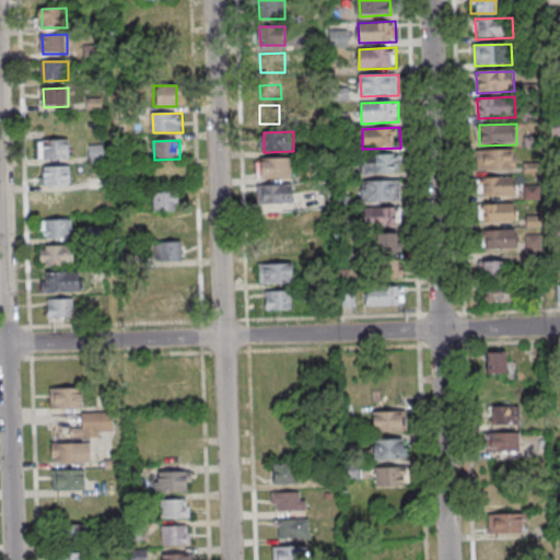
[(45,141),(45,161),(71,160),(71,141),(45,141)]
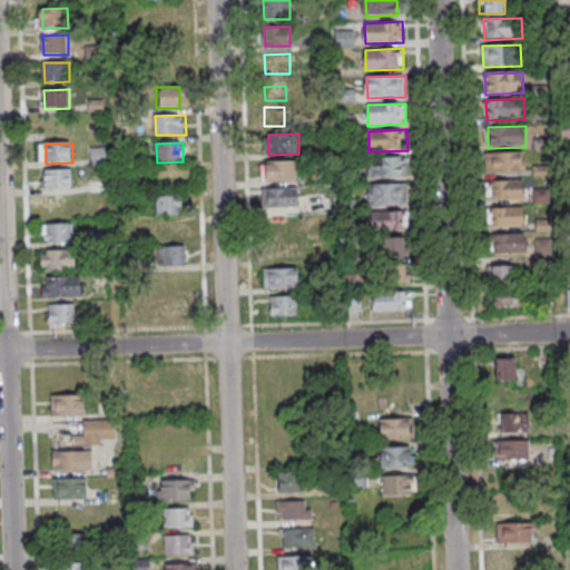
[(91,164),(105,163),(104,147),(90,148),(91,164)]
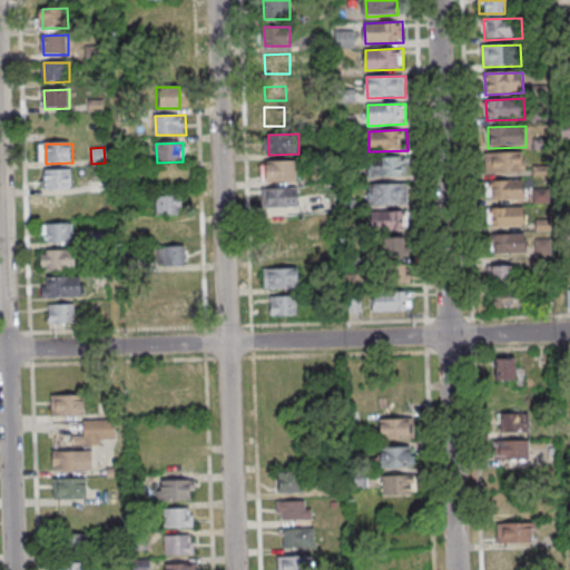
[(488,155),(526,153),(526,174),(488,175),(488,155)]
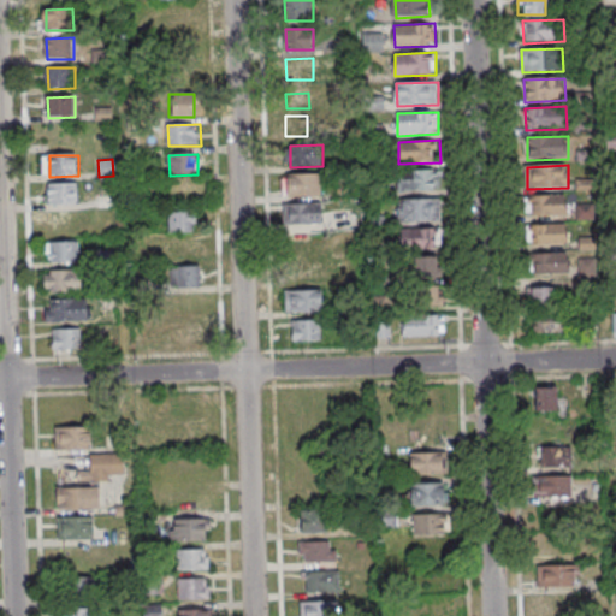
[(400,171),(440,169),(442,191),(401,193),(400,171)]
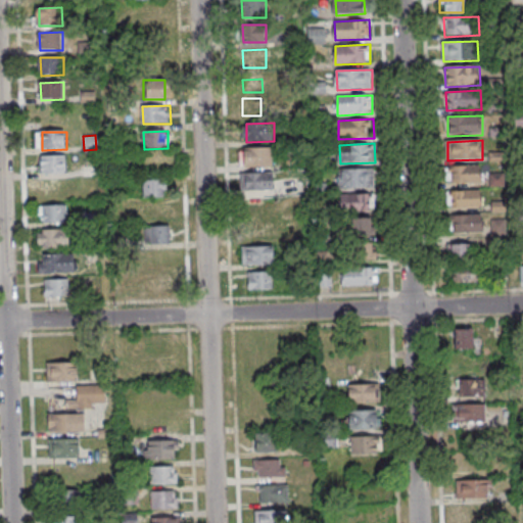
[(245,149),(273,148),(274,165),(246,167),(245,149)]
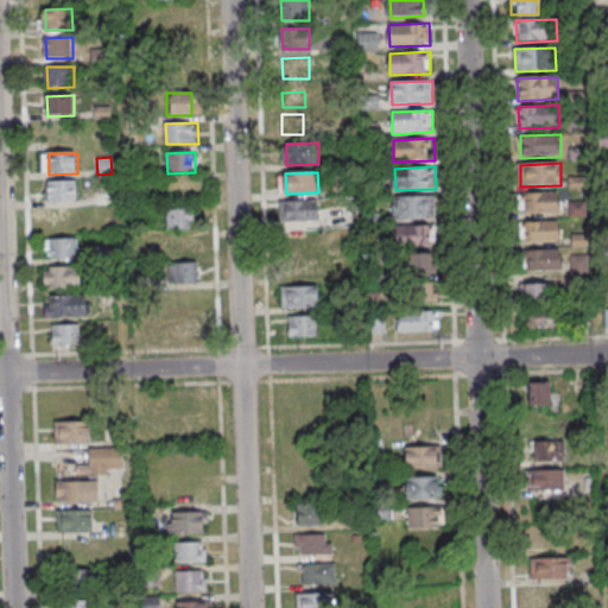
[(49,182),(49,203),(78,202),(77,182),(49,182)]
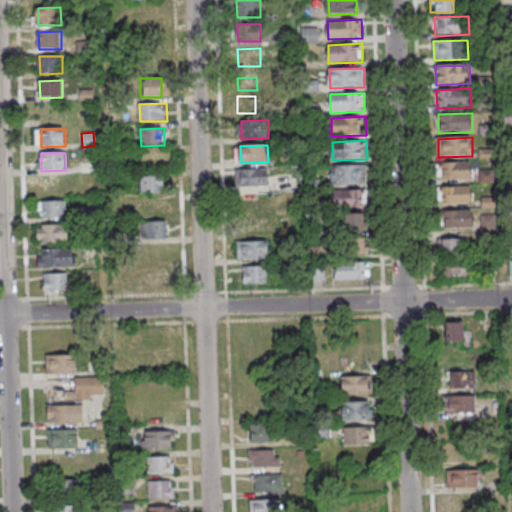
[(94,156),(79,156),(79,173),(94,173),(94,156)]
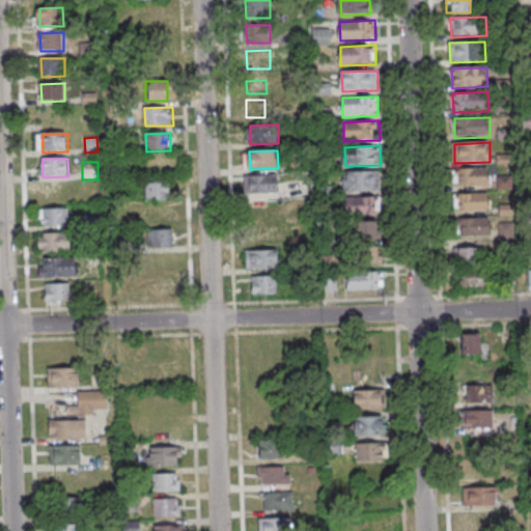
[(454,169),(490,167),(491,187),(455,188),(454,169)]
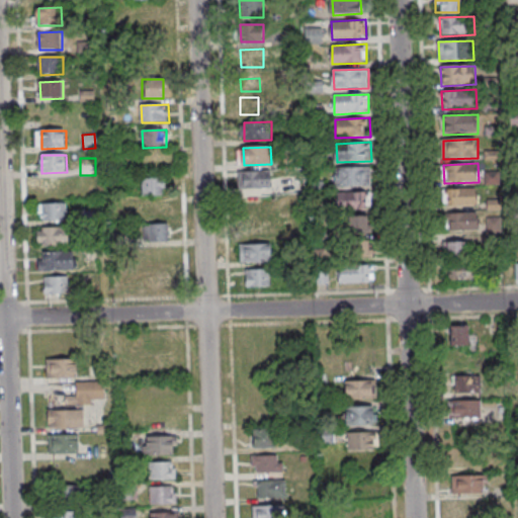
[(337,168),(371,167),(372,186),(338,187),(337,168)]
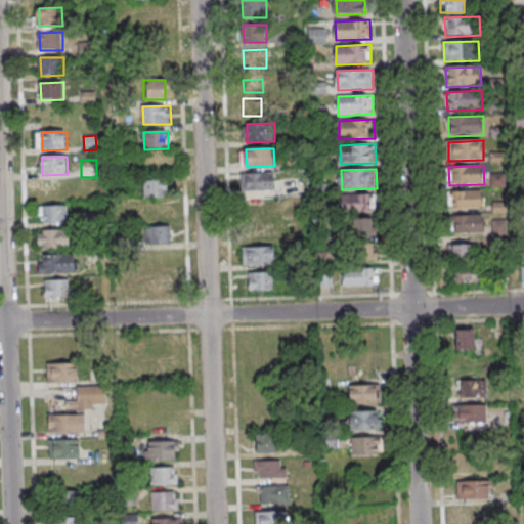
[(248,174),(275,173),(275,191),(249,192),(248,174)]
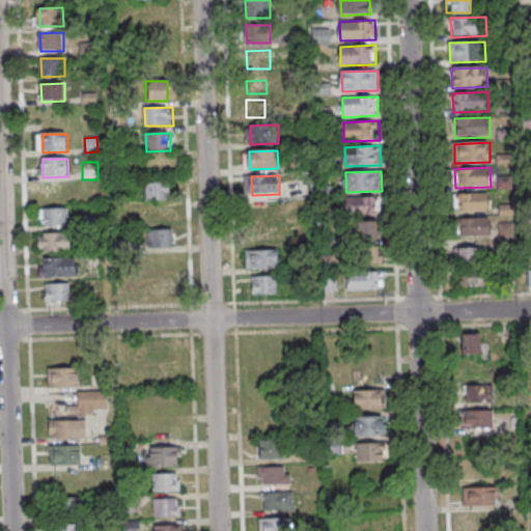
[(146,184),(171,183),(171,194),(168,195),(168,201),(147,202),(146,184)]
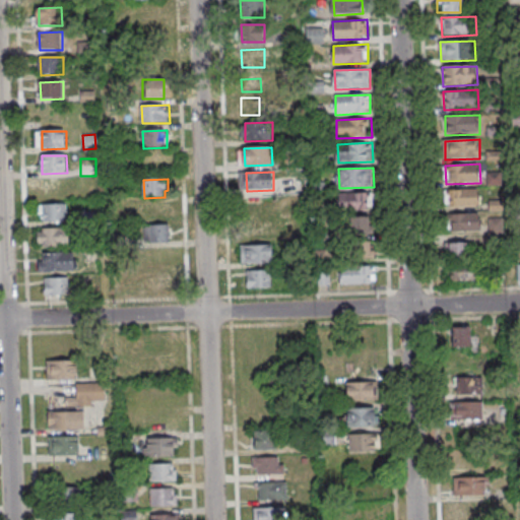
[(446,190),(480,189),(481,208),(447,209),(446,190)]
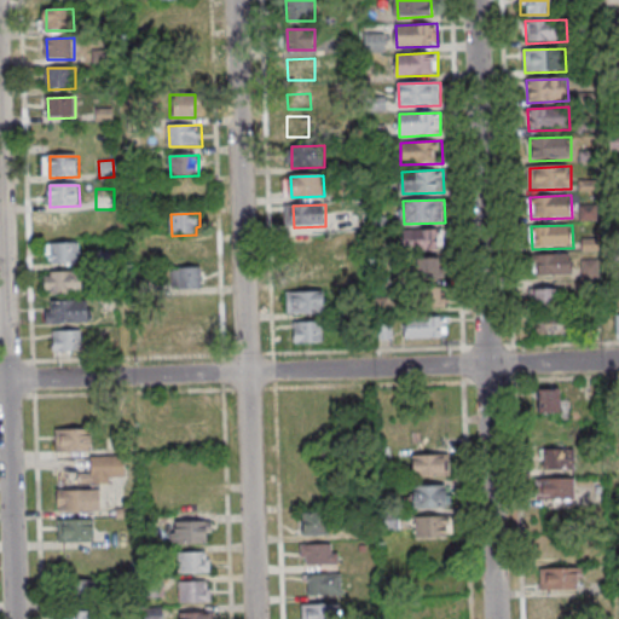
[(438,250),(438,230),(401,230),(401,250),(438,250)]
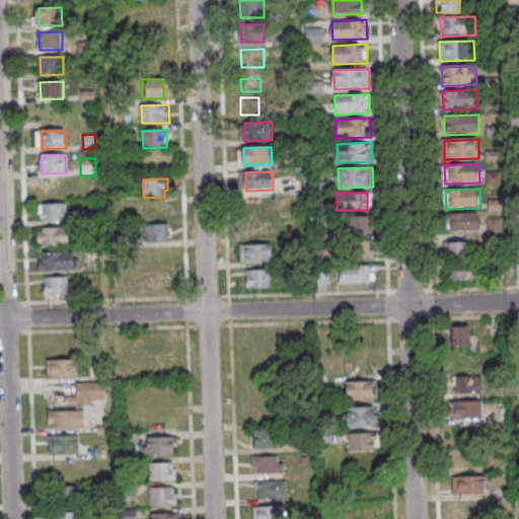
[(243,195),(243,214),(264,214),(264,195),(243,195)]
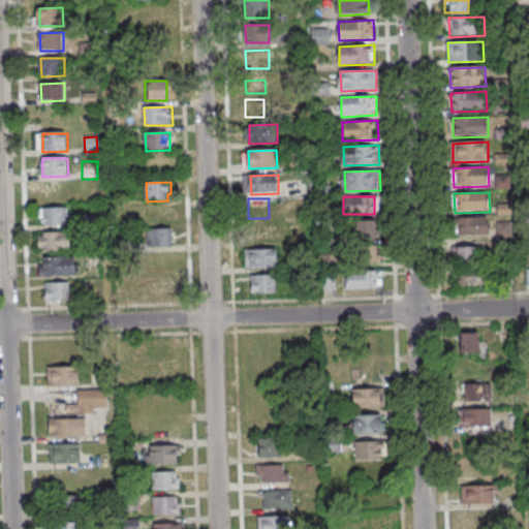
[(44,209),(44,226),(69,225),(69,208),(44,209)]
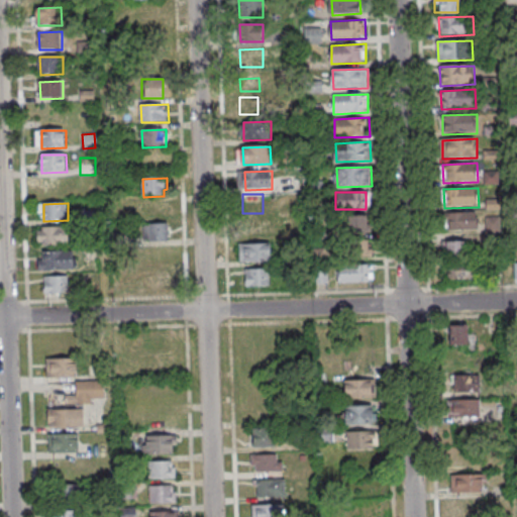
[(476,212),(445,212),(445,228),(476,228),(476,212)]
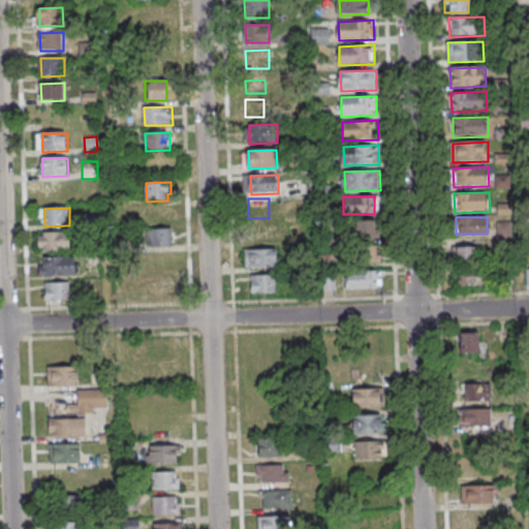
[(374,222),(355,222),(355,260),(374,260),(374,222)]
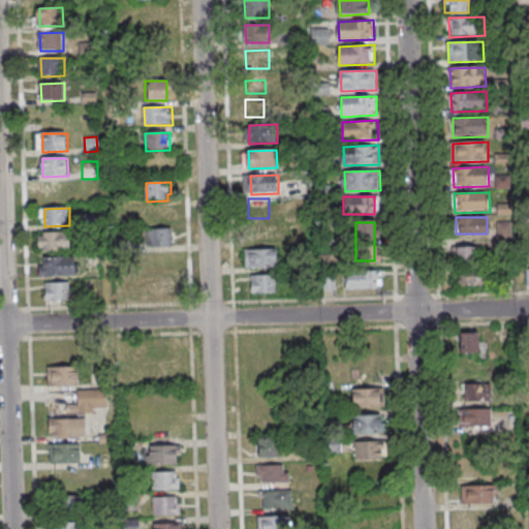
[(270,241),(270,225),(245,225),(245,241),(270,241)]
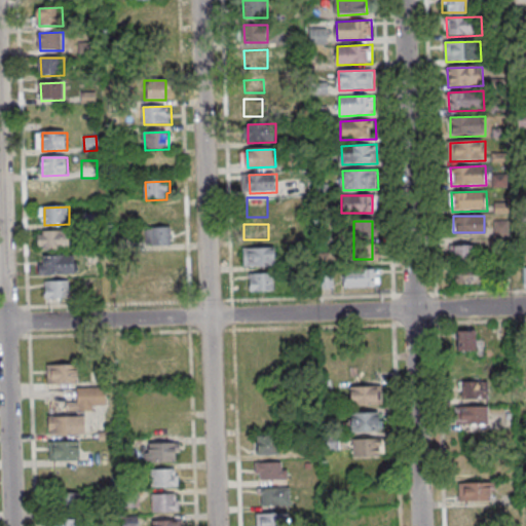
[(148,229),(172,228),(173,246),(149,247),(148,229)]
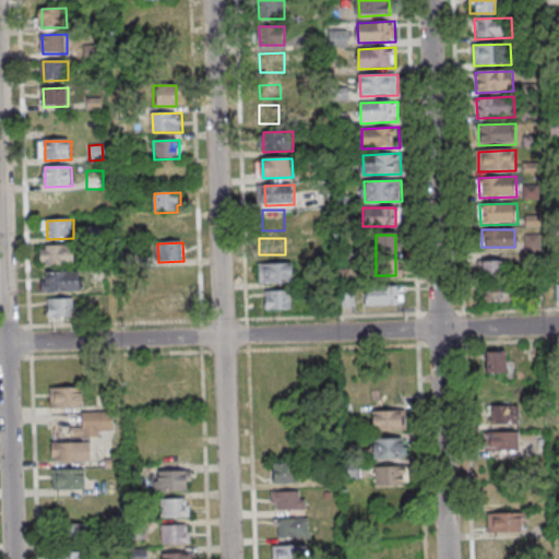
[(48,247),(48,265),(75,265),(74,246),(48,247)]
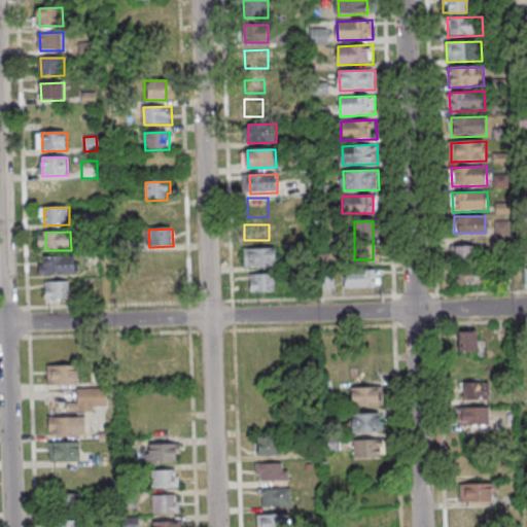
[(455,247),(455,261),(472,261),(472,247),(455,247)]
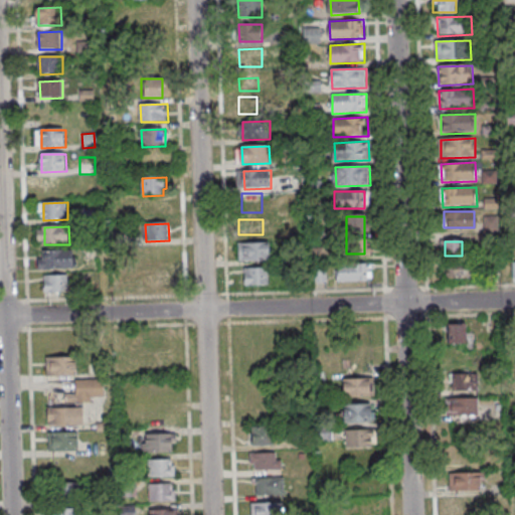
[(235,242),(235,261),(268,261),(268,242),(235,242)]
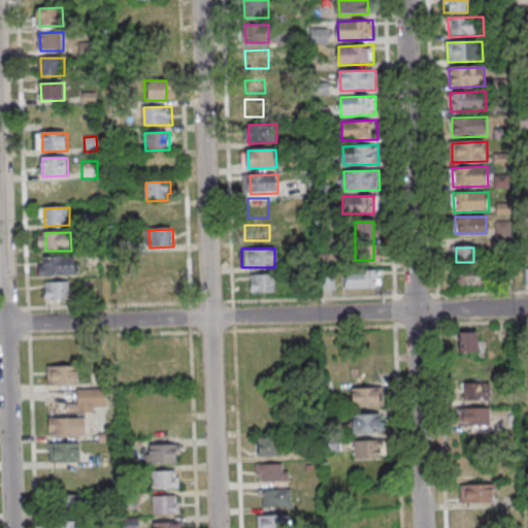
[(45,258),(46,275),(76,275),(76,257),(45,258)]
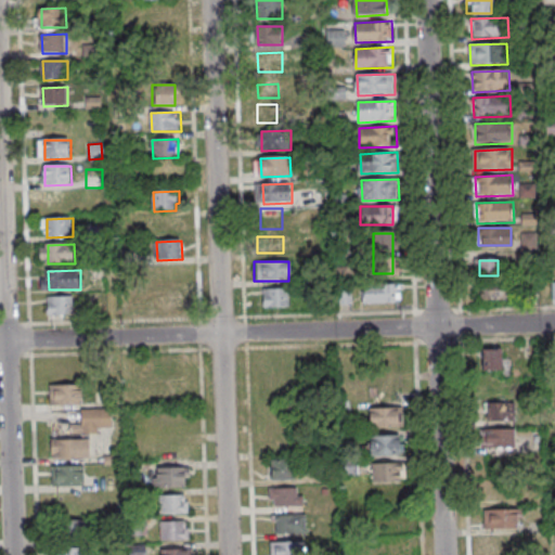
[(478,283),(478,298),(510,298),(510,283),(478,283)]
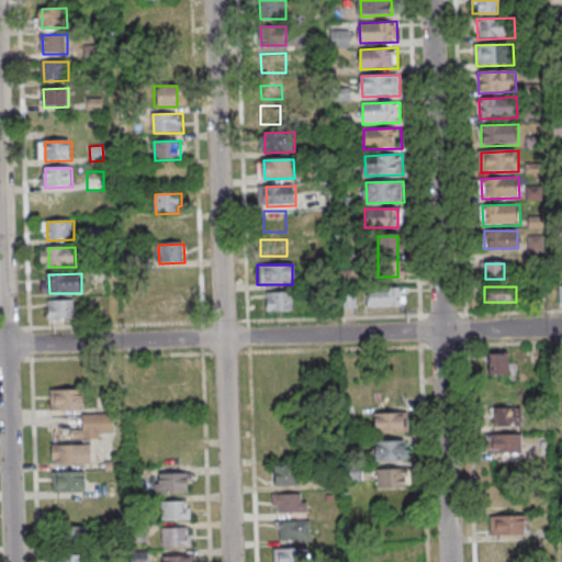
[(401,306),(401,288),(366,288),(366,306),(401,306)]
